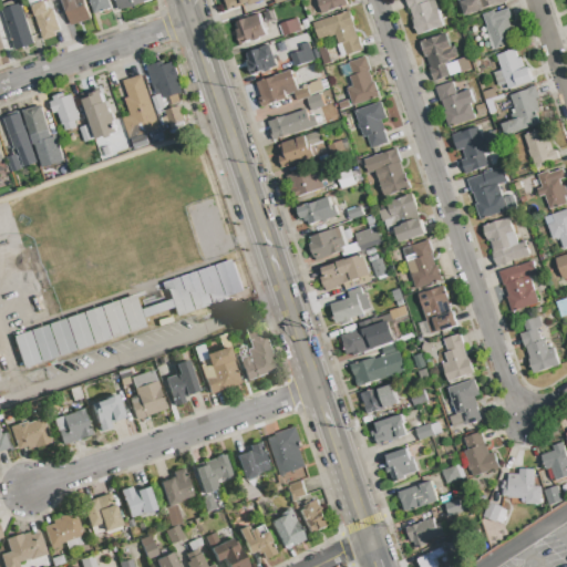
[(72,27),(63,0),(84,0),(91,20),(72,27)]
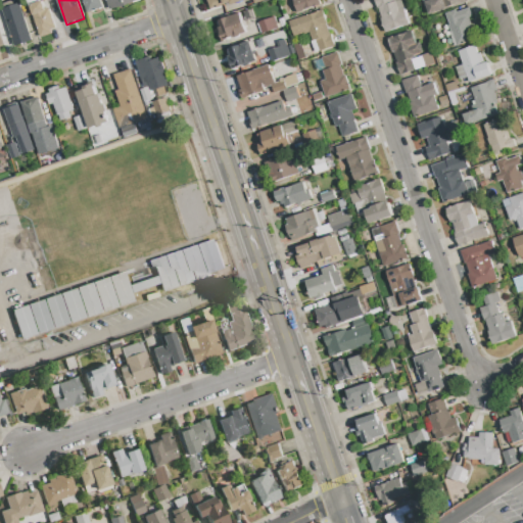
[(87,13),(82,0),(99,0),(102,8),(87,13)]
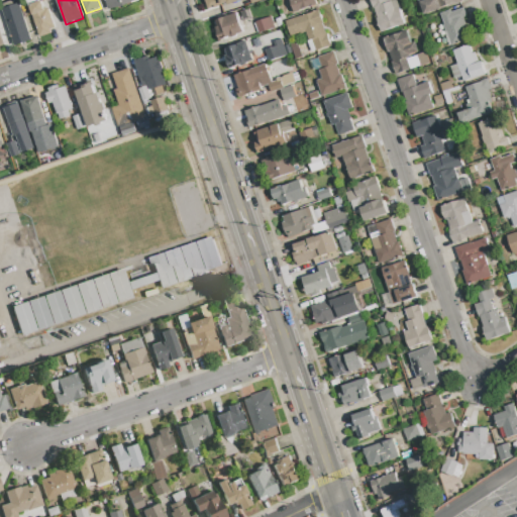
[(138,0),(108,10),(104,0),(138,0)]
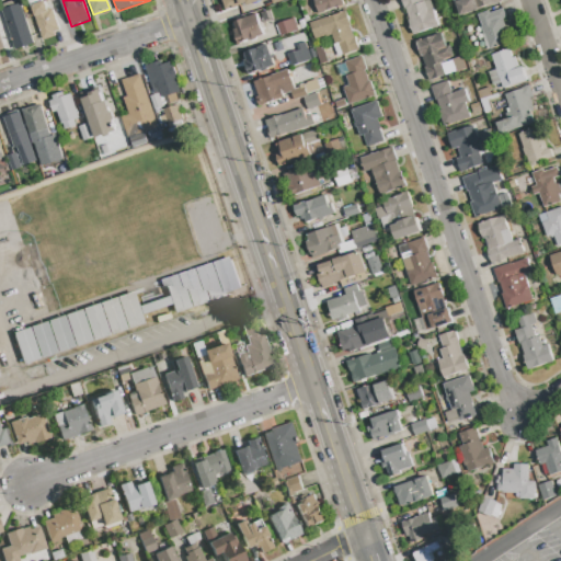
[(226,11),(222,0),(261,0),(262,1),(248,6),(248,4),(226,11)]
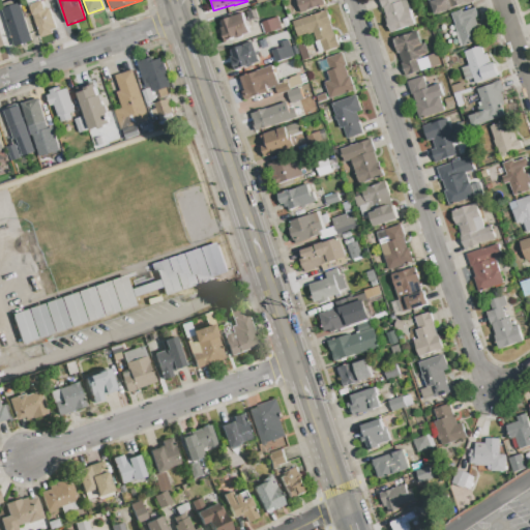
[(301,13),(296,0),(323,0),(325,5),(301,13)]
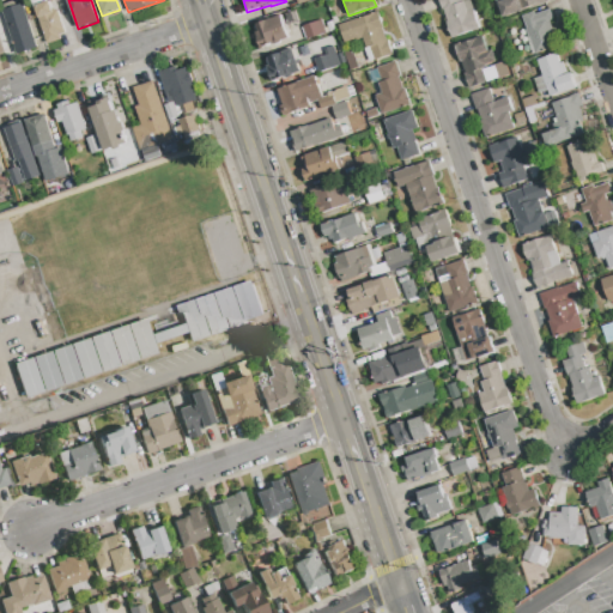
[(451,38),(447,23),(448,22),(443,11),(438,0),(468,0),(480,30),(451,38)]
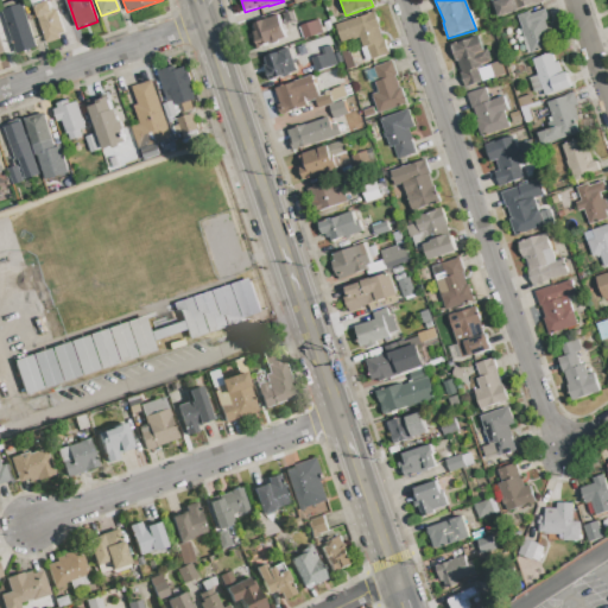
[(499,17),(494,4),(504,0),(542,0),(543,2),(518,12),(517,11),(499,17)]
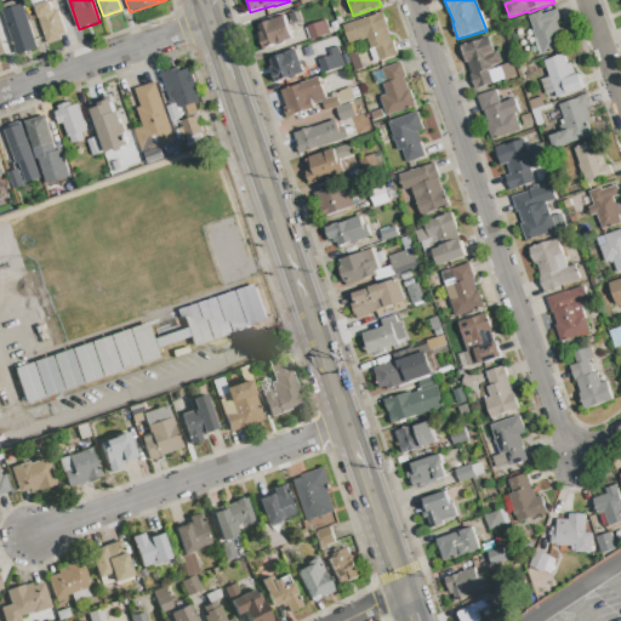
[(47,45),(35,6),(50,1),(52,10),(55,10),(55,11),(58,10),(66,34),(60,35),(62,40),(47,45)]
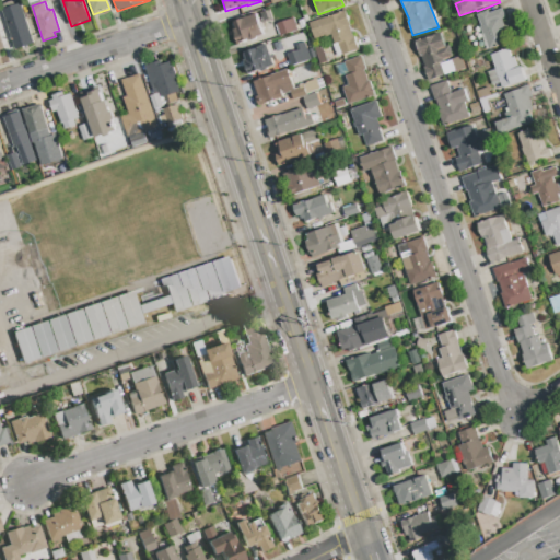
[(15,50),(2,10),(21,4),(34,44),(15,50)]
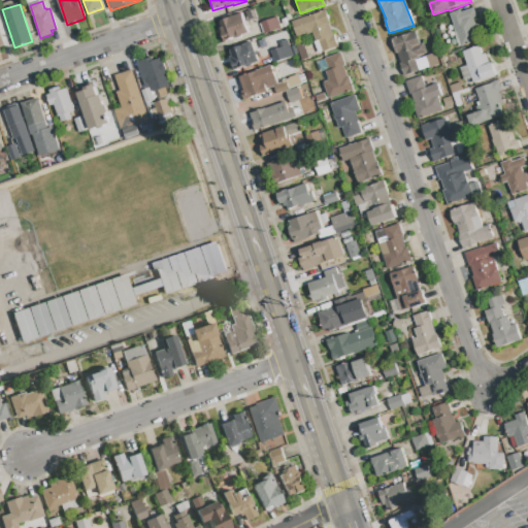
[(461,46),(451,14),(460,11),(461,13),(473,9),(476,17),(472,19),(479,34),(475,35),(477,41),(461,46)]
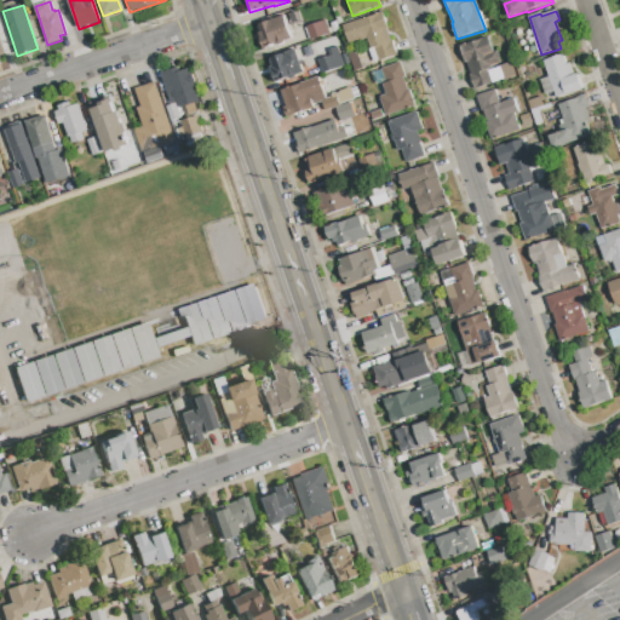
[(379,62),(374,49),(371,50),(367,39),(361,41),(361,40),(349,44),(343,27),(383,13),(388,29),(386,29),(391,41),(392,41),(397,56),(379,62)]
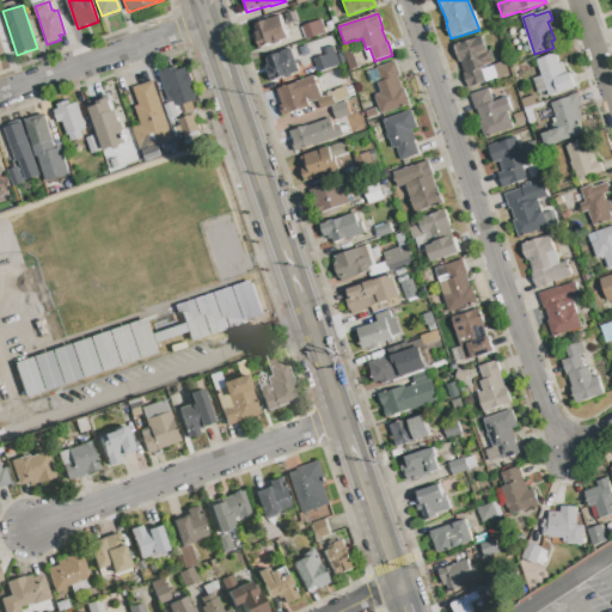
[(259,48),(255,34),(257,32),(255,25),(280,16),(288,38),(259,48)]
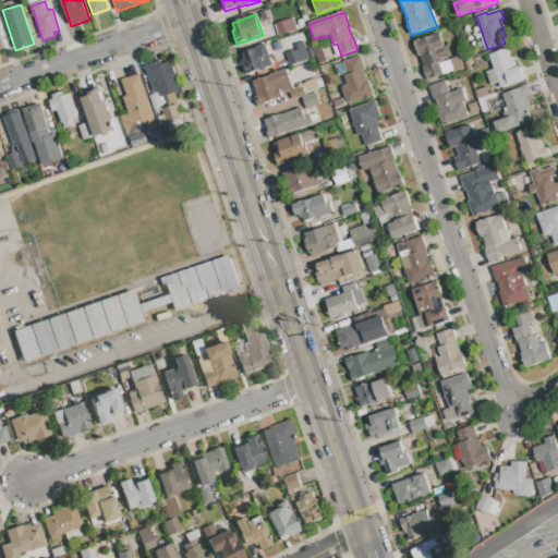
[(280,36),(276,24),(292,19),(296,31),(280,36)]
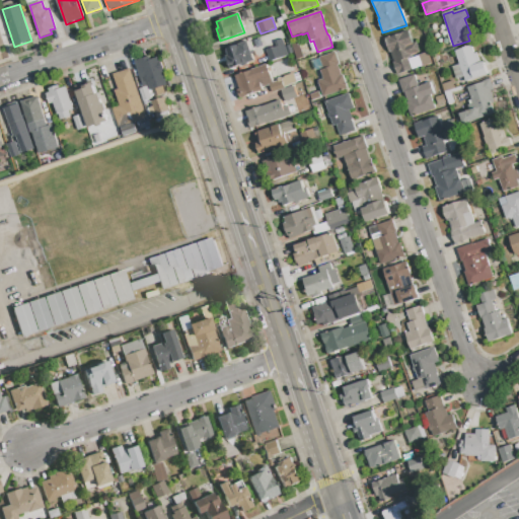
[(397,75),(393,63),(394,63),(390,53),(389,53),(384,39),(409,31),(413,44),(417,43),(420,53),(411,56),(412,58),(409,59),(413,70),(397,75)]
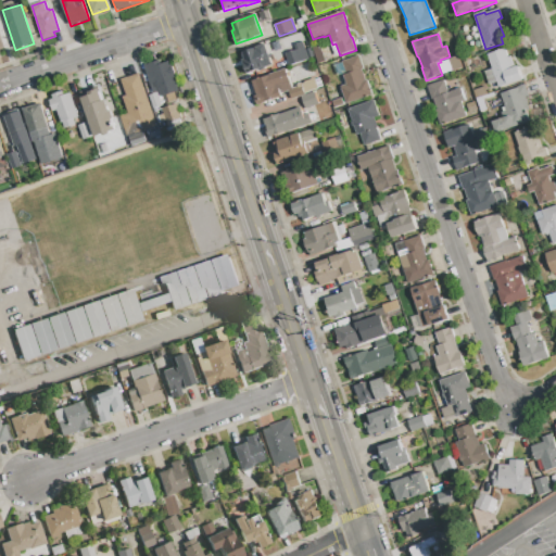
[(289,66),(285,54),(295,50),(294,45),(302,42),(308,60),(289,66)]
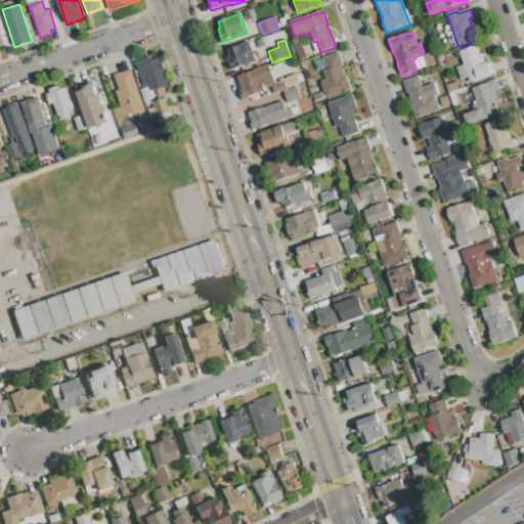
[(232,71),(227,57),(230,56),(228,50),(250,42),(256,62),(232,71)]
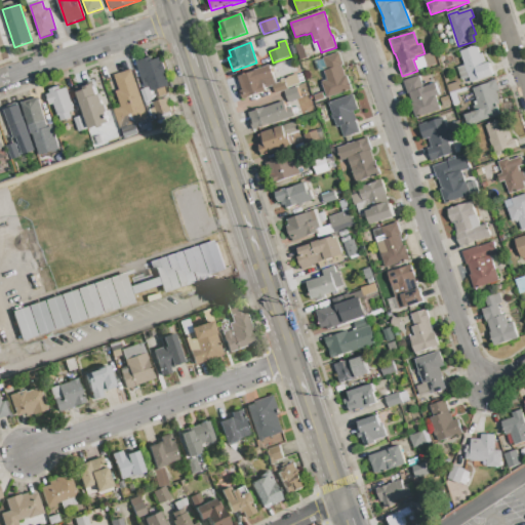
[(299,61),(294,44),(299,43),(301,46),(303,46),(308,58),(299,61)]
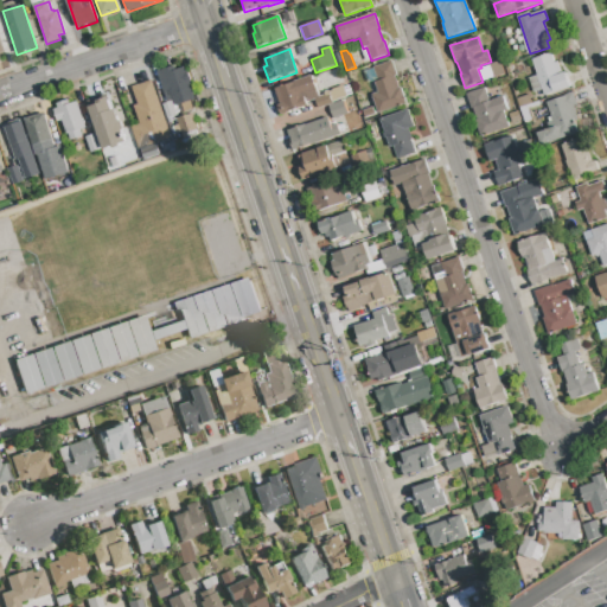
[(537,76),(532,61),(551,53),(555,63),(558,62),(562,74),(566,72),(570,88),(544,96),(542,90),(534,94),(529,78),(537,76)]
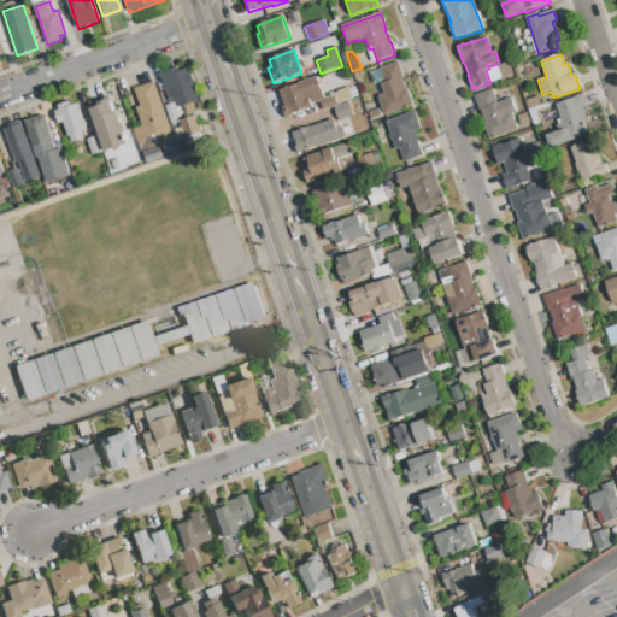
[(385,116),(378,97),(385,94),(381,84),(385,83),(380,69),(398,63),(404,77),(401,78),(406,89),(407,89),(413,106),(385,116)]
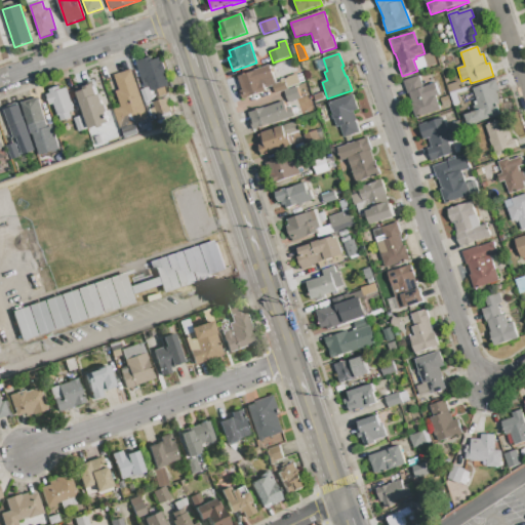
[(428,68),(423,56),(433,53),(437,65),(428,68)]
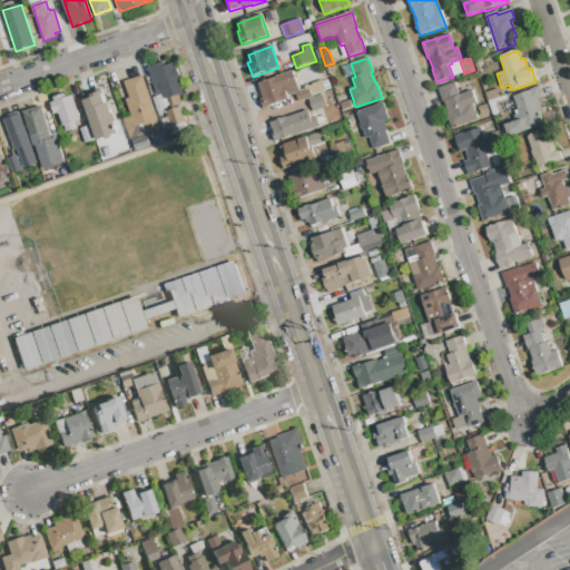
[(165,100),(159,85),(154,87),(148,68),(164,62),(165,66),(174,64),(175,68),(176,68),(179,78),(178,78),(184,94),(165,100)]
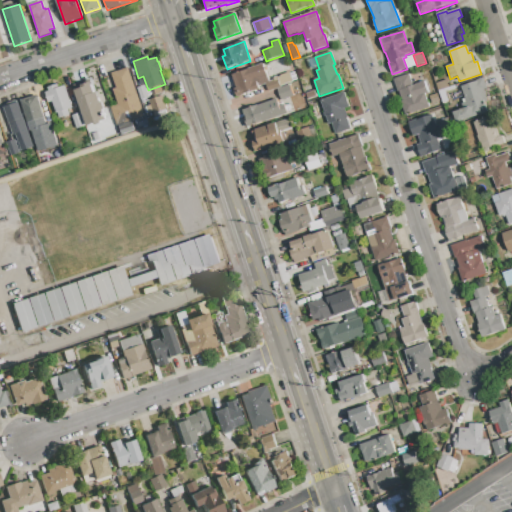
[(237,98),(234,89),(236,88),(231,75),(263,64),(269,82),(275,80),(274,77),(289,72),(292,81),(280,86),(280,88),(268,92),(266,84),(258,87),(259,90),(237,98)]
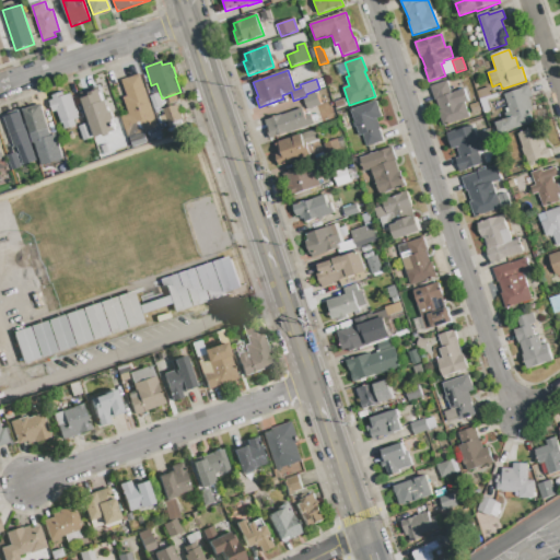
[(128,138),(121,117),(129,115),(124,98),(127,96),(121,81),(140,74),(159,128),(128,138)]
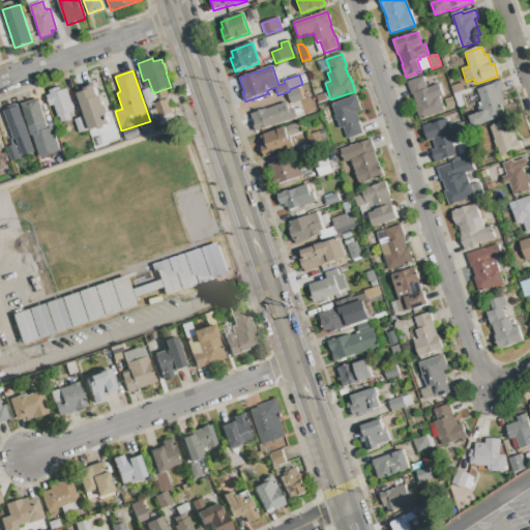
[(420,120),(408,83),(423,78),(428,89),(440,85),(443,96),(440,97),(444,112),(420,120)]
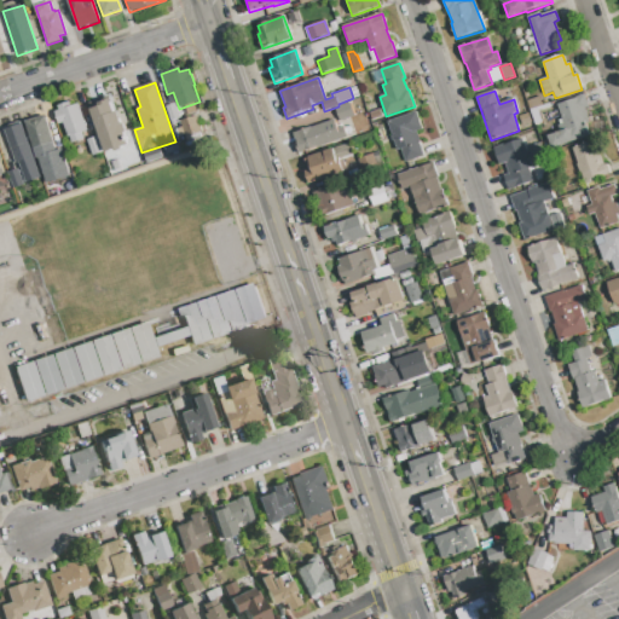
[(553,149),(548,137),(560,132),(559,126),(563,125),(561,120),(562,119),(557,105),(577,99),(576,98),(584,94),(589,108),(584,109),(590,123),(585,125),(589,137),(553,149)]
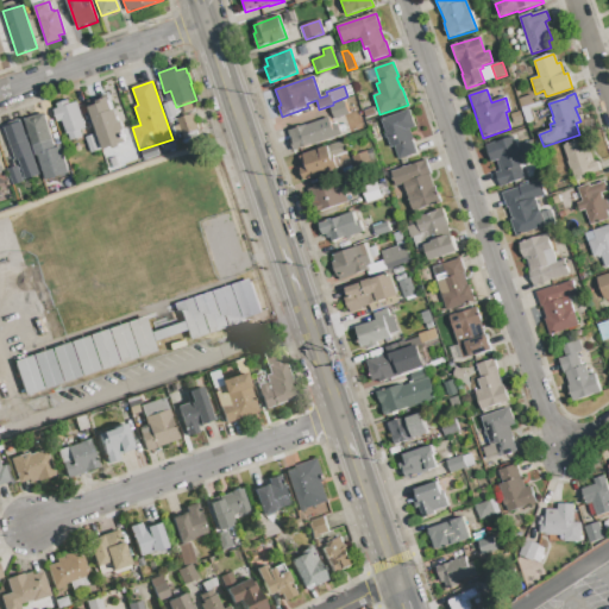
[(521,108),(519,100),(531,95),(534,105),(521,108)]
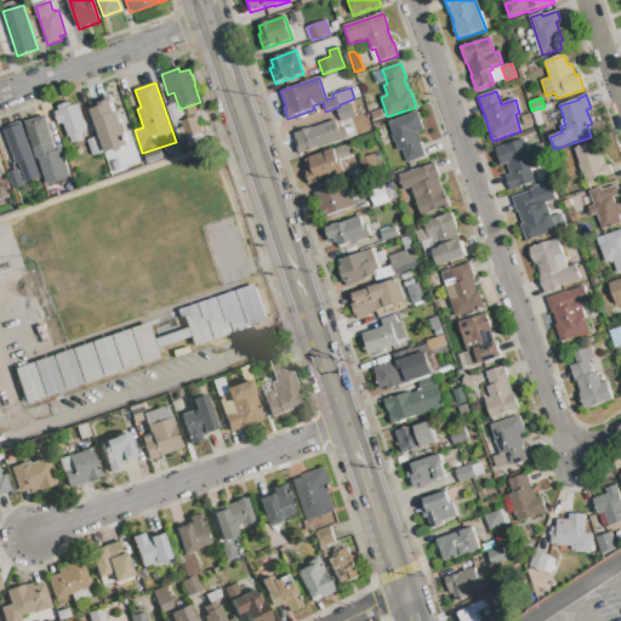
[(106,154),(91,110),(100,108),(98,104),(110,101),(114,113),(118,112),(121,124),(124,125),(126,132),(125,135),(130,146),(106,154)]
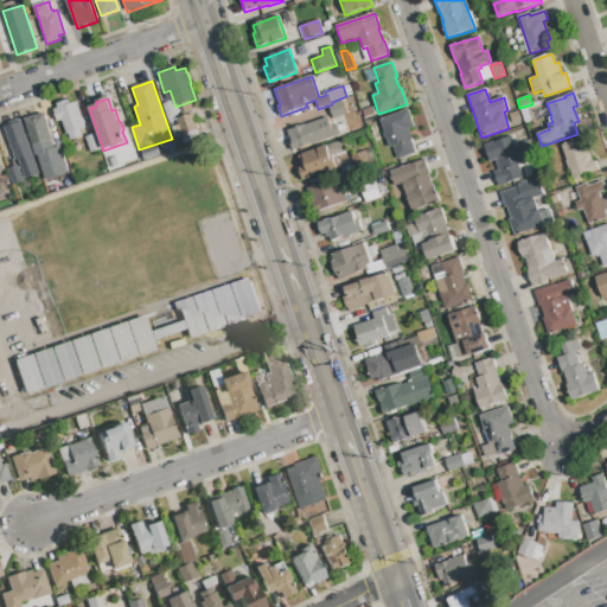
[(71,141),(69,134),(66,135),(62,121),(58,122),(55,110),(58,109),(57,104),(69,101),(70,104),(77,102),(85,128),(81,131),(83,136),(71,141)]
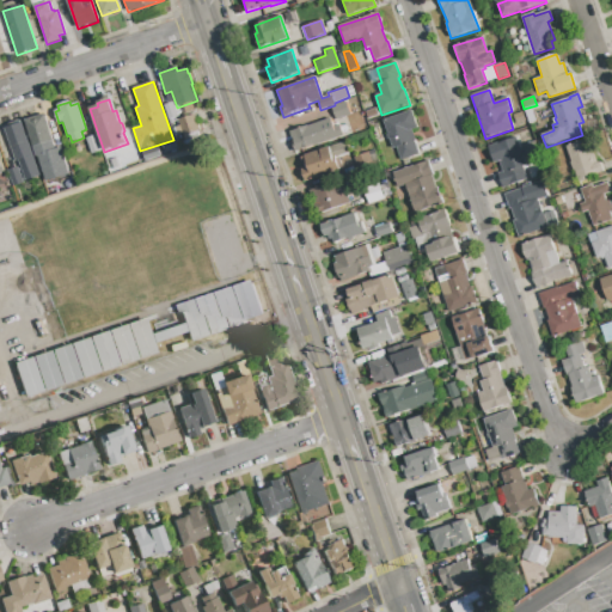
[(336,121),(331,106),(346,102),(350,115),(336,121)]
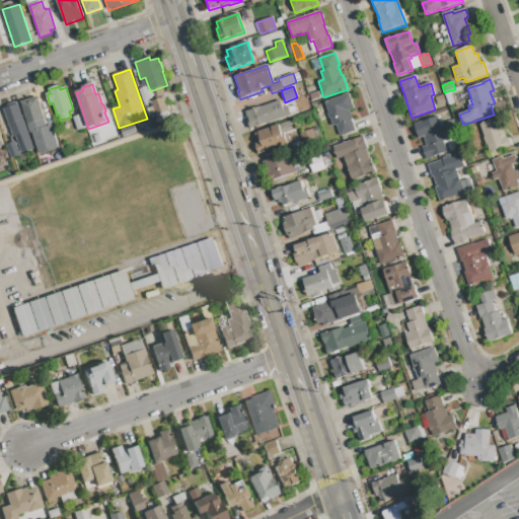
[(143,102),(139,90),(147,87),(152,99),(143,102)]
